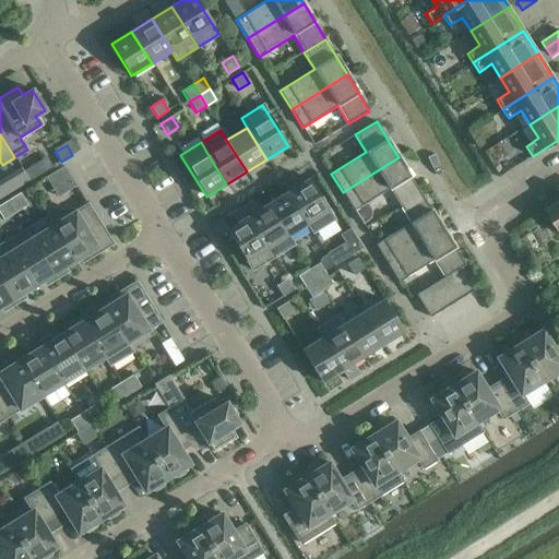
[(400,206),(420,193),(411,177),(399,157),(343,192),(363,224),(367,222),(369,218),(371,215),(371,212),(369,207),(367,203),(389,189),(400,206)]
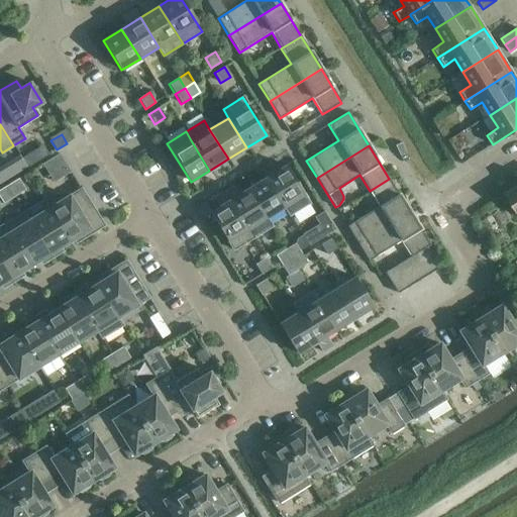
[(56,174),(67,167),(60,154),(47,162),(56,174)]
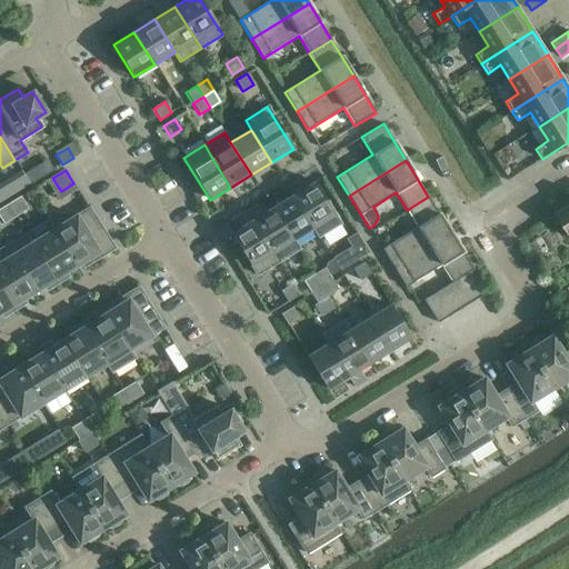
[(296,181),(287,187),(292,196),(293,196),(313,228),(319,237),(321,235),(340,223),(338,220),(315,182),(301,190),(296,181)]
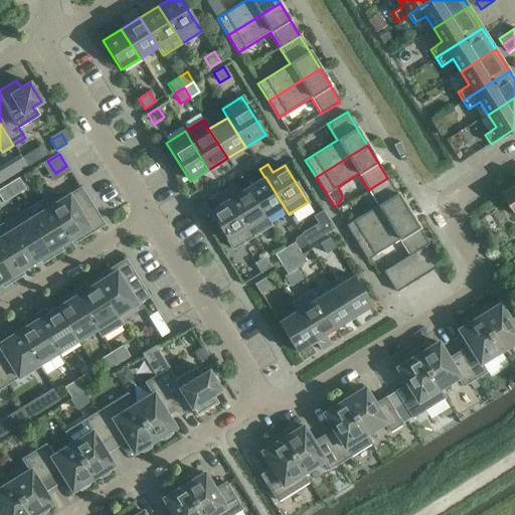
[(284,206),(266,177),(265,177),(246,188),(266,217),(284,206)]
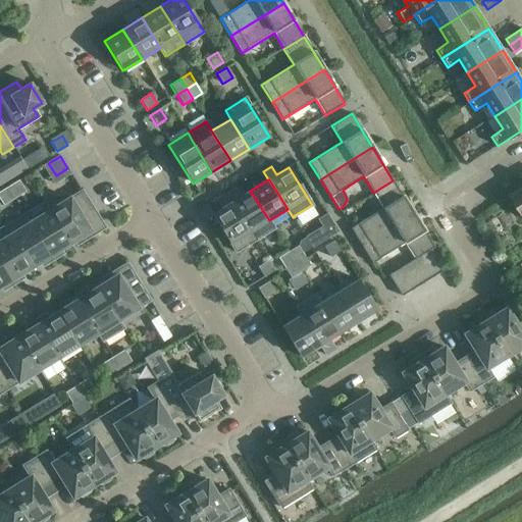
[(7,188),(14,199),(25,192),(18,180),(7,188)]
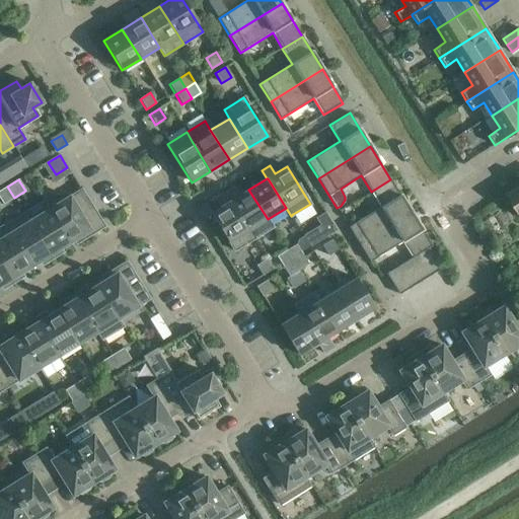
[(359,244),(412,214),(390,179),(371,192),(380,207),(348,227),(359,244)]
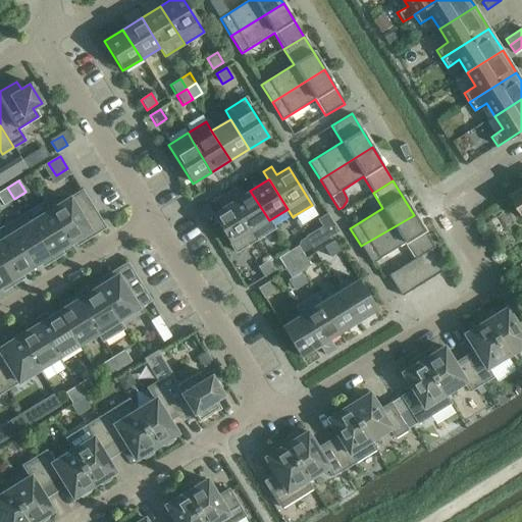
[(0,201),(3,206),(14,199),(7,188),(0,191),(0,201)]
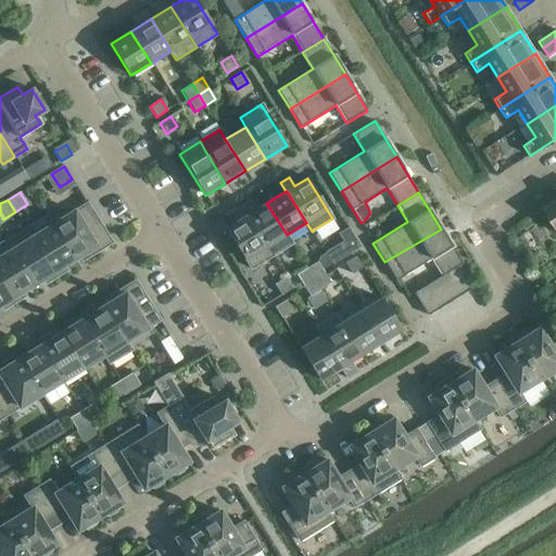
[(555,201),(544,210),(555,228),(555,201)]
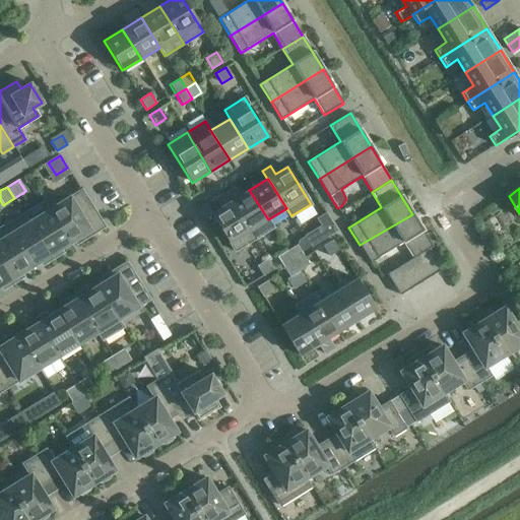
[(249,190),(238,197),(233,189),(225,194),(254,240),(273,229),(268,219),(249,190)]
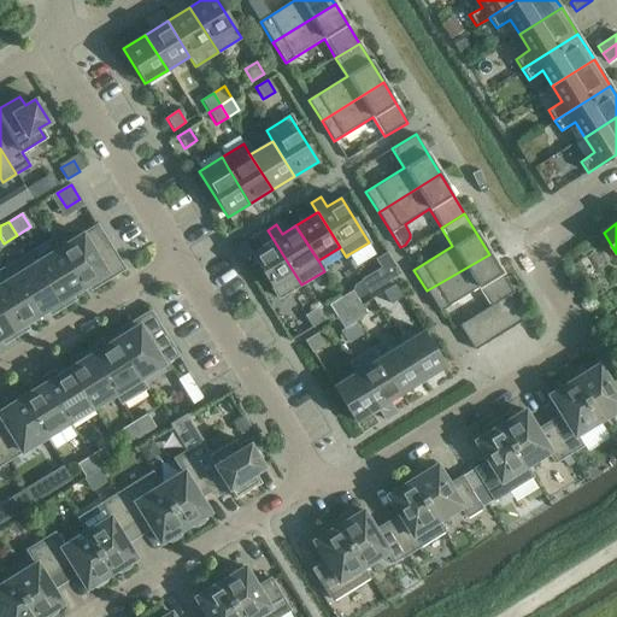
[(97,287),(124,270),(97,225),(57,251),(81,289),(93,282),(97,287)]
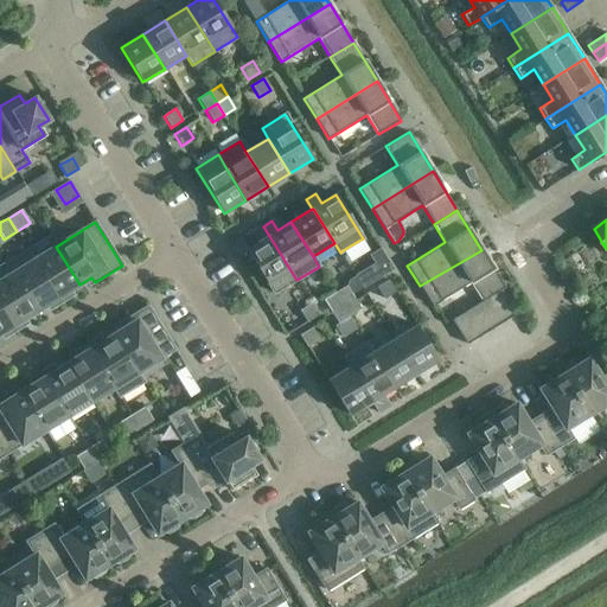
[(274,294),(296,280),(263,227),(254,232),(260,241),(247,249),(274,294)]
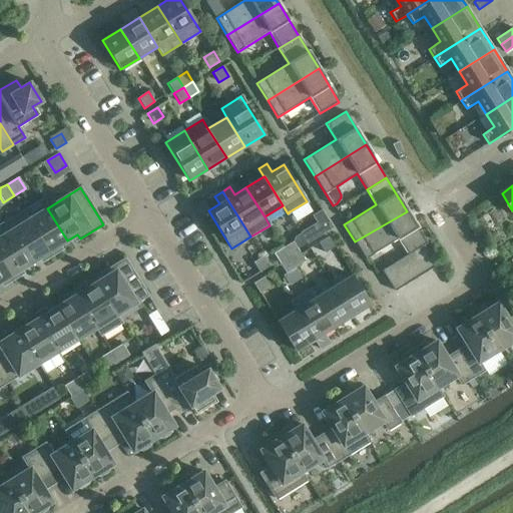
[(42,199),(24,210),(52,255),(60,250),(58,246),(67,240),(47,208),(42,199)]
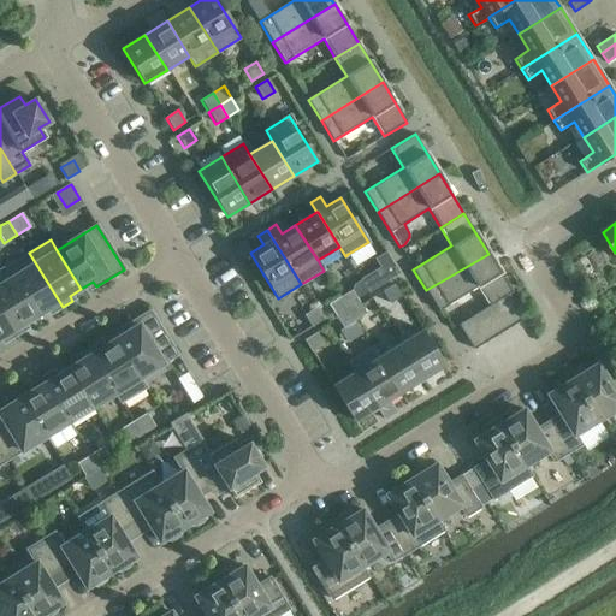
[(52,314),(63,307),(29,253),(5,268),(36,317),(48,308),(52,314)]
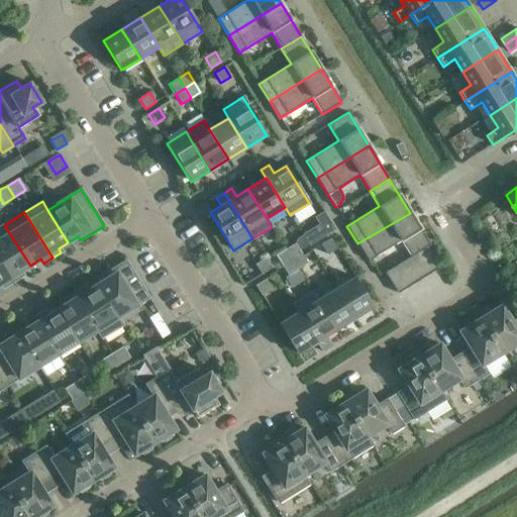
[(320,224),(304,234),(310,244),(317,240),(327,234),(327,233),(334,229),(335,229),(325,212),(316,217),(320,224)]
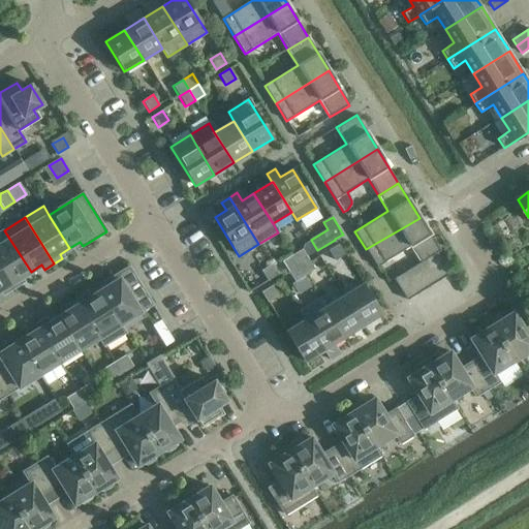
[(421,263),(426,259),(437,253),(440,251),(430,235),(419,218),(366,249),(377,267),(410,246),(421,263)]
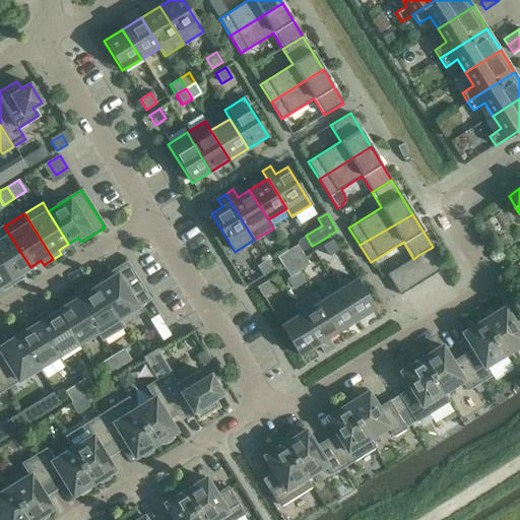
[(19,274),(30,267),(4,226),(0,229),(0,263),(12,284),(21,278),(19,274)]
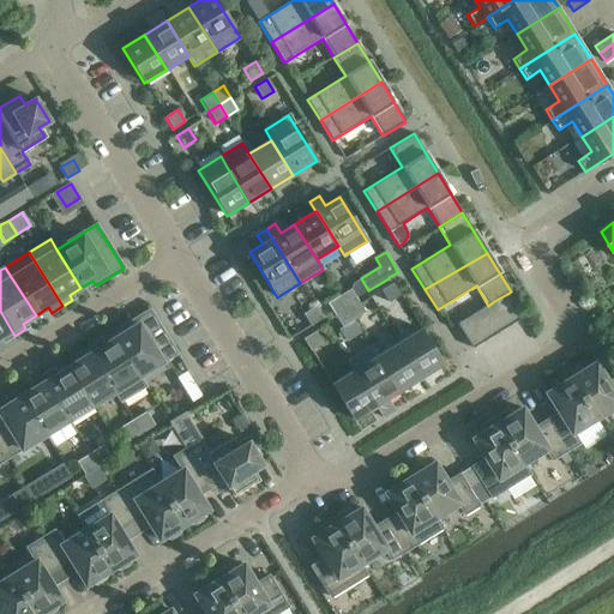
[(389,304),(401,296),(393,284),(380,292),(389,304)]
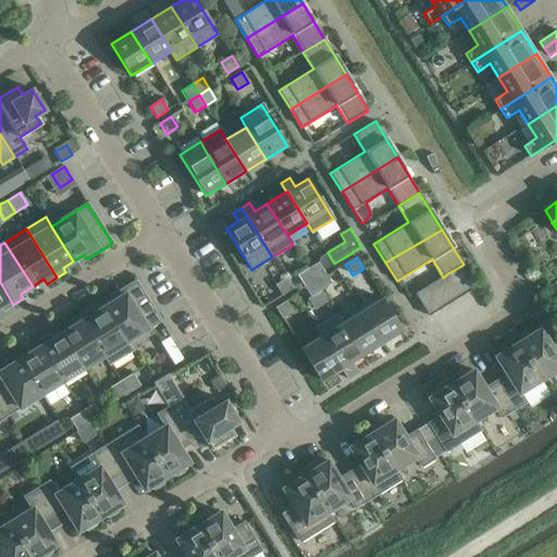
[(314,280),(324,273),(318,263),(307,269),(314,280)]
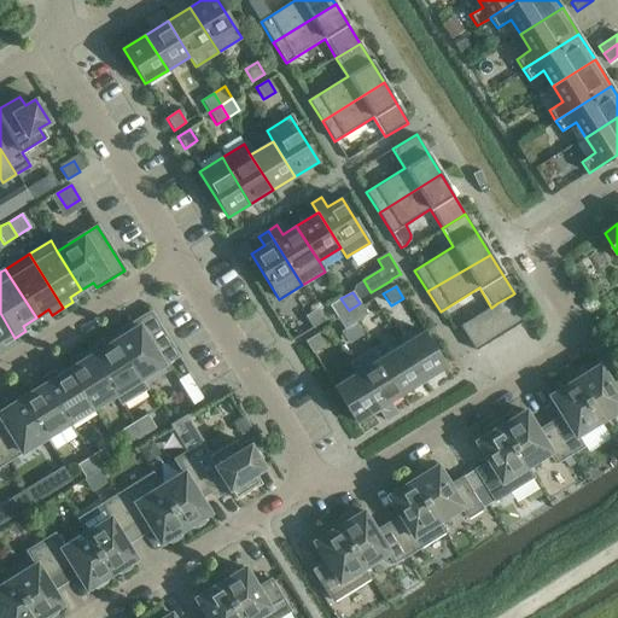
[(513,328),(524,321),(525,321),(511,296),(497,303),(513,328)]
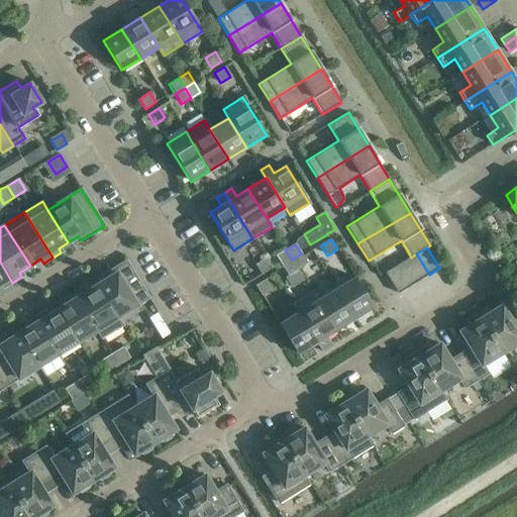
[(282,266),(292,260),(285,249),(276,255),(282,266)]
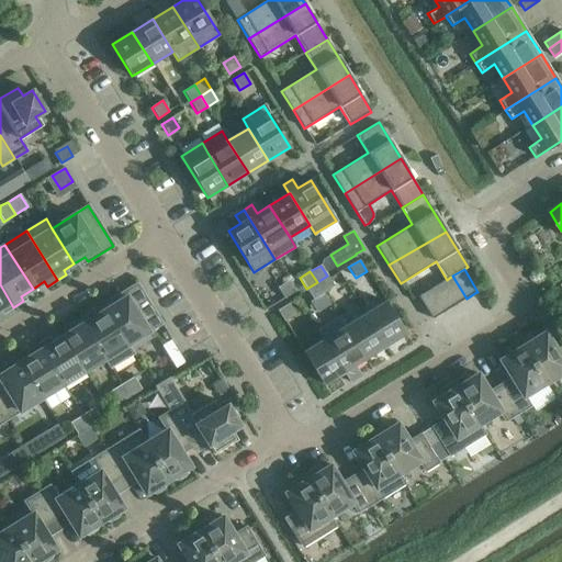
[(317,282),(324,293),(334,287),(327,276),(317,282)]
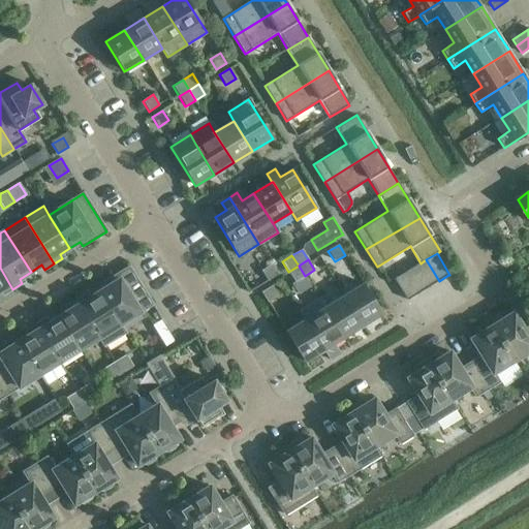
[(429,287),(439,281),(426,259),(421,263),(415,267),(429,287)]
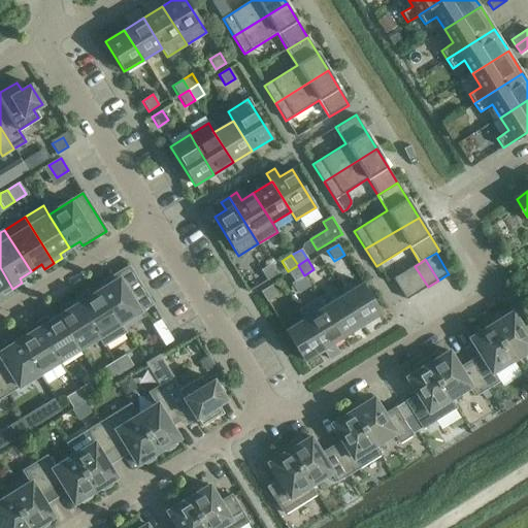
[(294,282),(304,275),(298,265),(288,271),(294,282)]
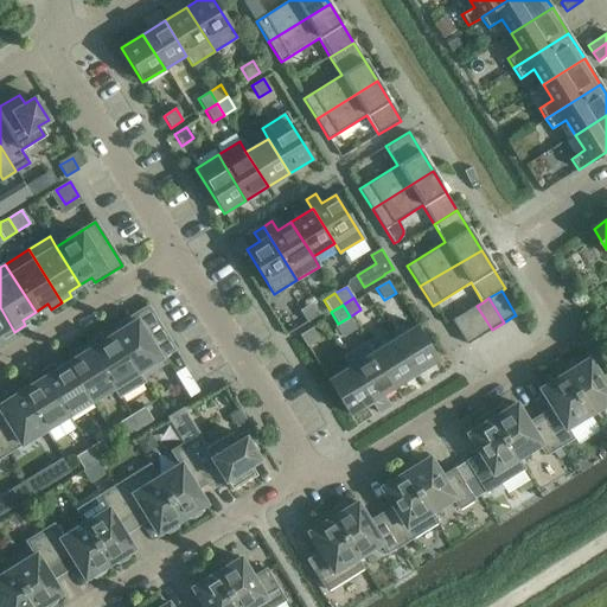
[(479,338),(492,330),(477,306),(464,313),(479,338)]
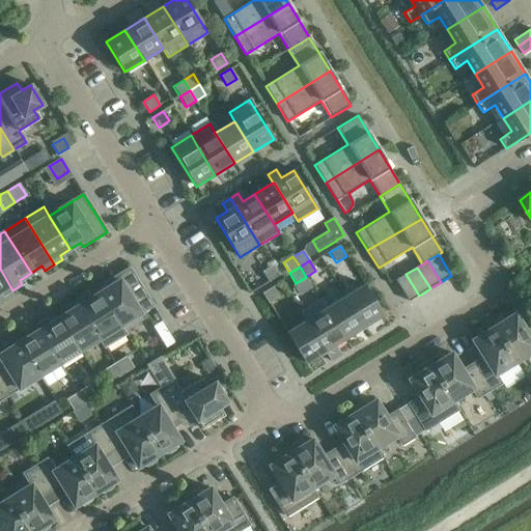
[(4,296),(12,290),(0,269),(0,291),(2,290),(4,296)]
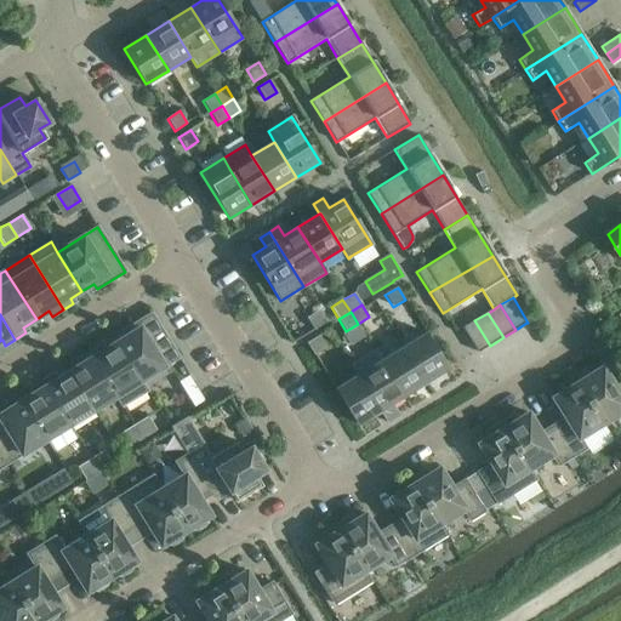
[(141,381),(178,358),(151,314),(123,331),(126,336),(117,342),(141,381)]
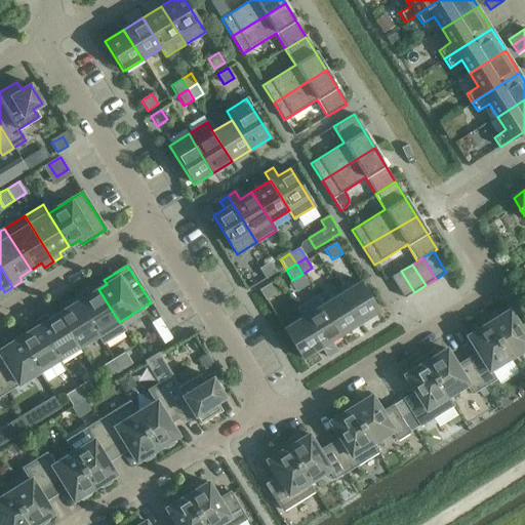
[(255,285),(266,279),(259,269),(249,275),(255,285)]
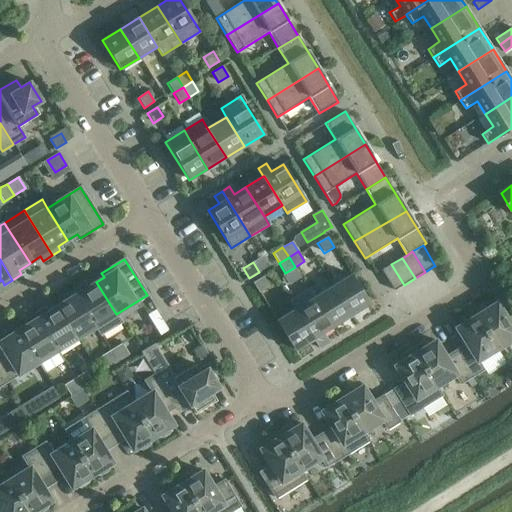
[(394,291),(404,285),(391,264),(381,270),(394,291)]
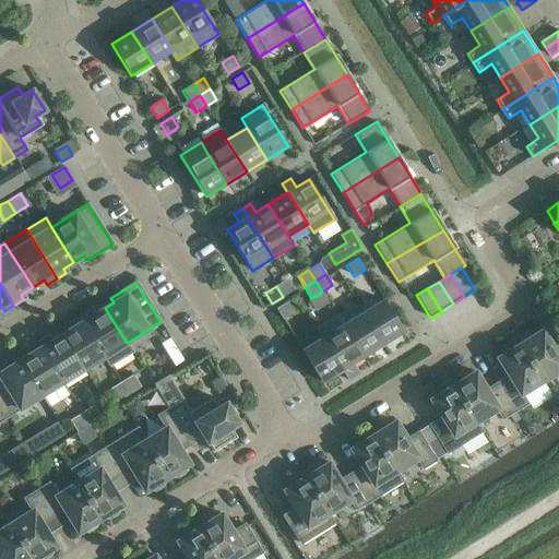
[(364,312),(383,345),(403,332),(383,300),(364,312)]
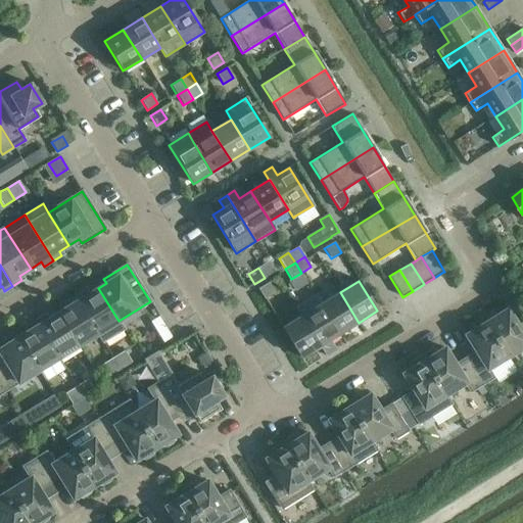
[(265,299),(275,293),(268,283),(257,289),(265,299)]
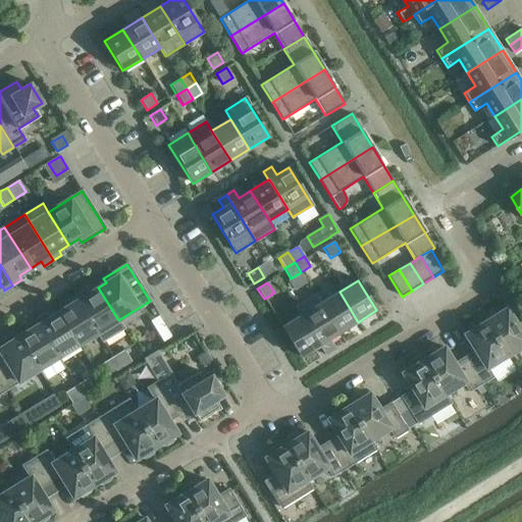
[(123,328),(118,320),(98,288),(86,295),(84,291),(74,297),(97,333),(102,342),(123,328)]
